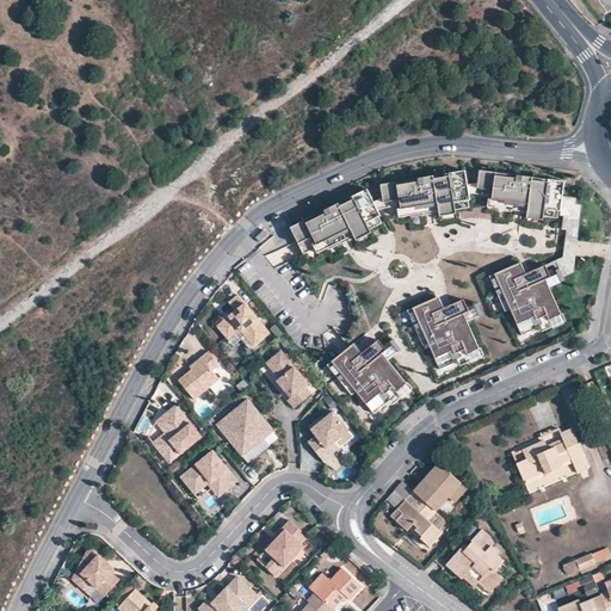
[(415,181),(382,187),(387,220),(399,218),(400,223),(417,221),(415,215),(431,211),(431,207),(433,207),(434,210),(442,209),(443,218),(460,216),(457,204),(473,202),(467,172),(419,180),(420,189),(417,190),(415,181)]
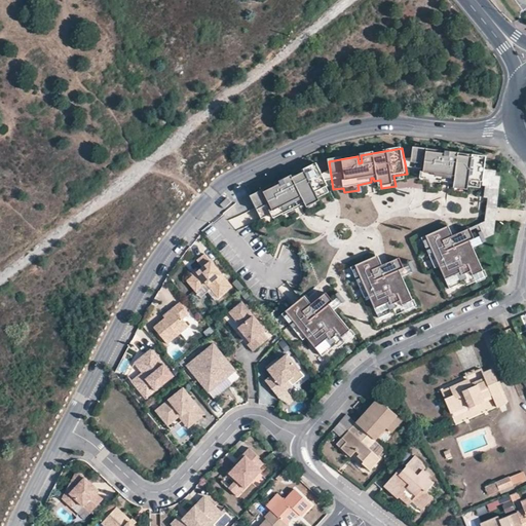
[(444,151),(415,148),(411,177),(422,178),(421,183),(435,184),(436,179),(450,181),(450,177),(453,177),(453,181),(458,181),(457,189),(472,191),(474,181),(486,183),(489,156),(447,152),(446,159),(444,159),(444,151)]
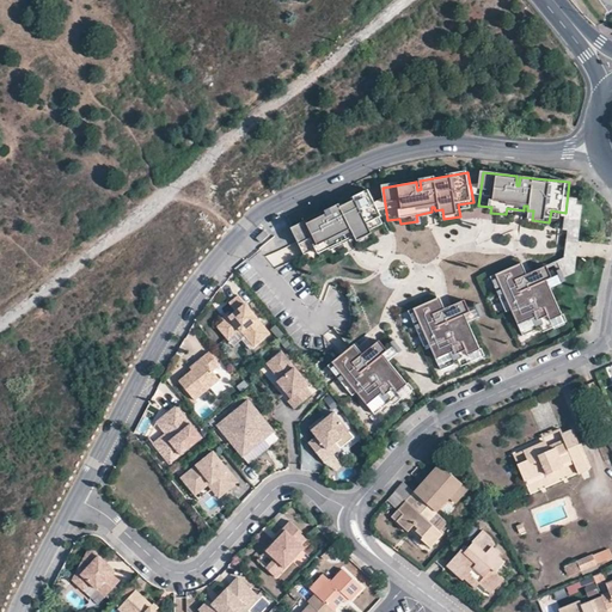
[(322,213),(289,227),(304,258),(314,254),(317,258),(331,251),(329,246),(344,239),(342,234),(346,233),(347,237),(353,234),(357,243),(373,237),(368,225),(381,219),(369,191),(324,212),(328,220),(325,221),(322,213)]
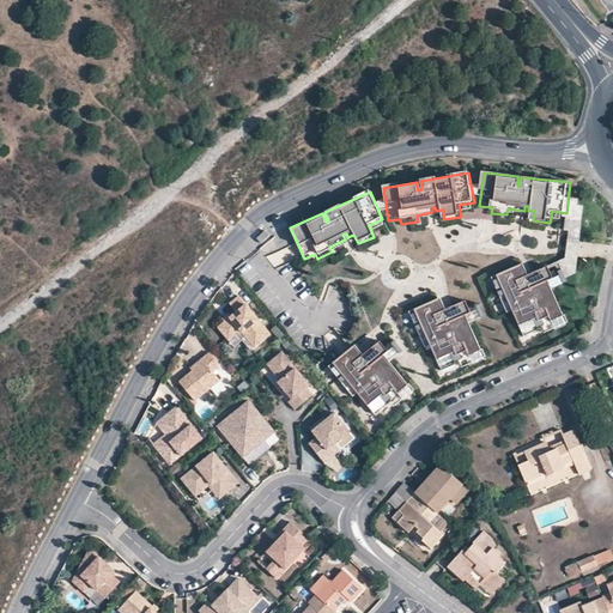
[(271,235),(266,230),(258,238),(262,243),(271,235)]
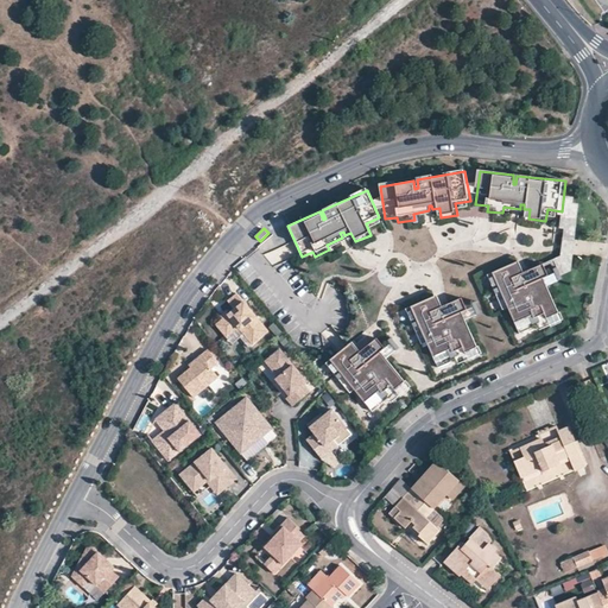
[(520,268),(494,278),(508,314),(514,311),(525,336),(568,320),(555,287),(570,282),(565,271),(553,276),(550,267),(530,276),(527,270),(521,272),(520,268)]
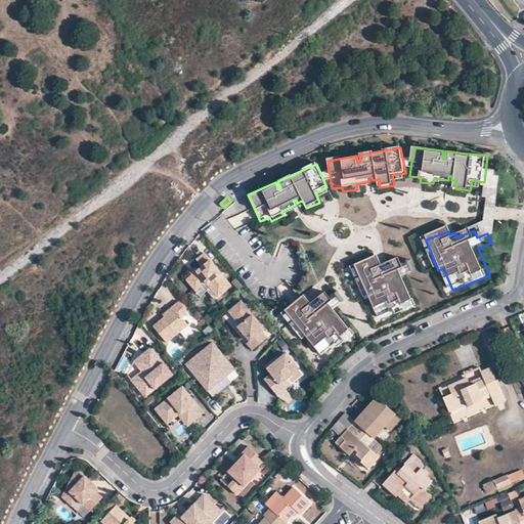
[(231,287),(205,254),(205,253),(195,260),(202,267),(197,271),(191,275),(186,280),(195,292),(206,282),(218,298),(231,287)]
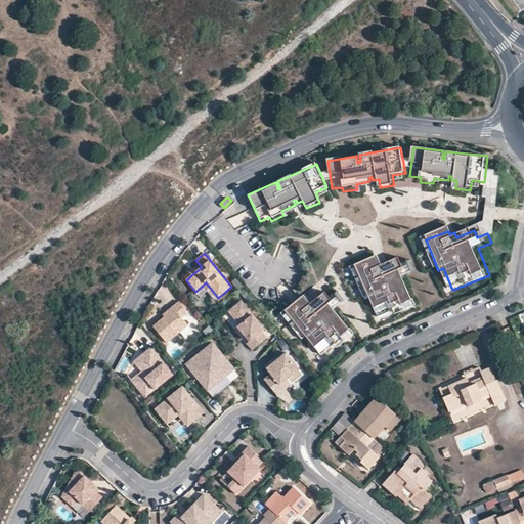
[(374,257),(352,265),(364,296),(369,294),(379,315),(416,301),(404,274),(418,269),(413,260),(403,264),(400,256),(383,263),(381,258),(376,260),(374,257)]
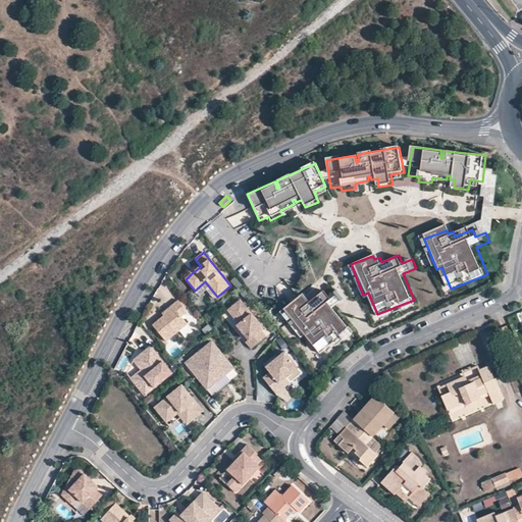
[(299,298),(280,312),(300,337),(304,334),(318,353),(350,329),(332,306),(344,298),(337,290),(328,297),(324,290),(309,302),(306,298),(301,301),(299,298)]
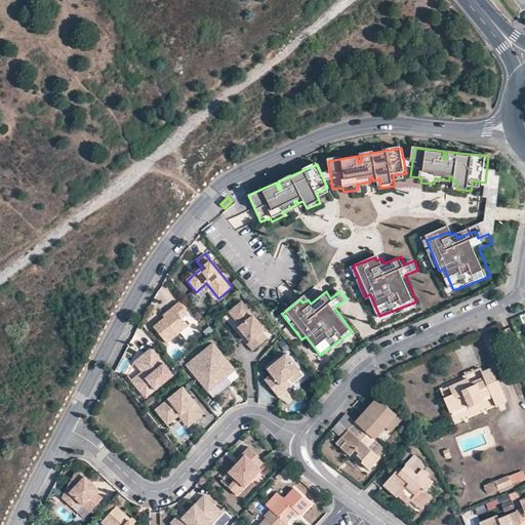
[(191,314),(182,303),(174,308),(176,311),(167,318),(155,327),(169,345),(191,327),(185,320),(191,314)]
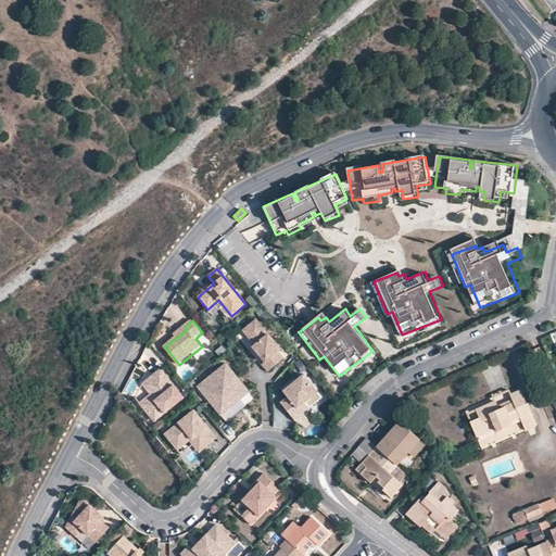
[(279,349),(256,320),(240,332),(253,348),(252,348),(256,352),(254,354),(262,363),(258,366),(264,373),(280,359),(275,353),(279,349)]
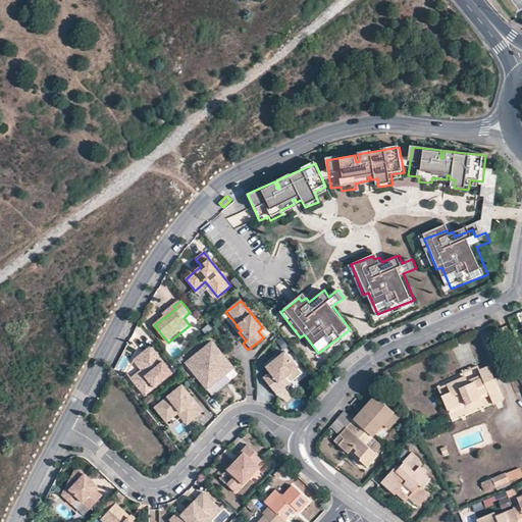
[(175,309),(173,306),(164,314),(166,316),(175,309)]
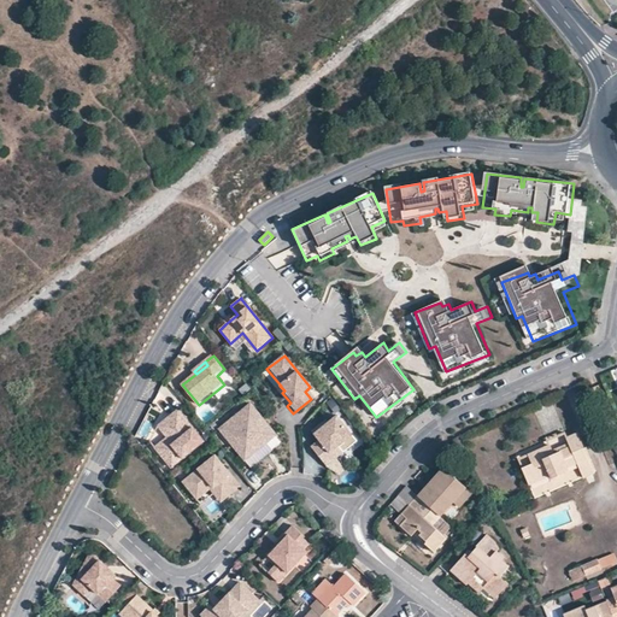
[(276,435),(251,404),(218,429),(244,460),(276,435)]
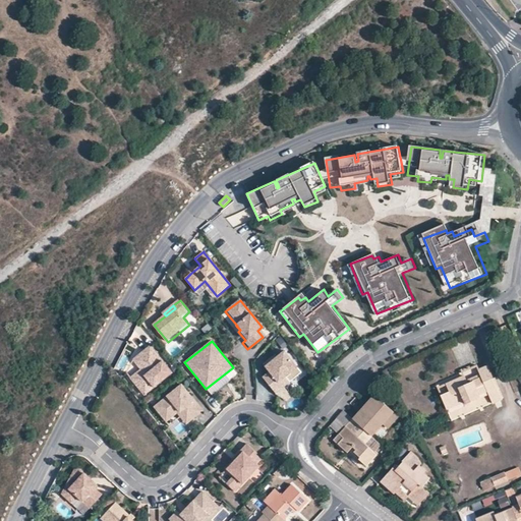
[(171,372),(150,346),(133,359),(141,369),(146,374),(135,383),(145,394),(171,372)]
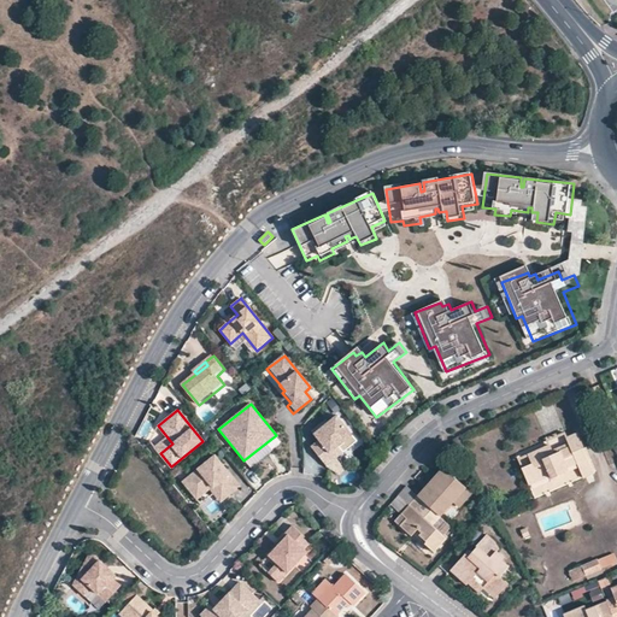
[(353,436),(336,416),(329,422),(323,427),(321,424),(312,432),(319,440),(311,447),(328,466),(338,477),(344,472),(334,462),(341,454),(338,450),(341,445),(353,436)]
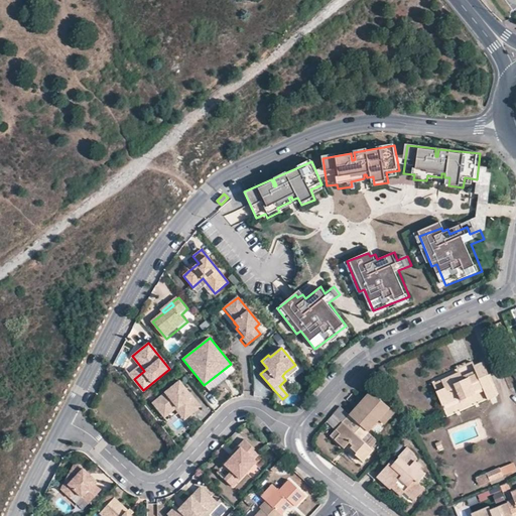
[(119,352),(116,363),(124,365),(127,354),(119,352)]
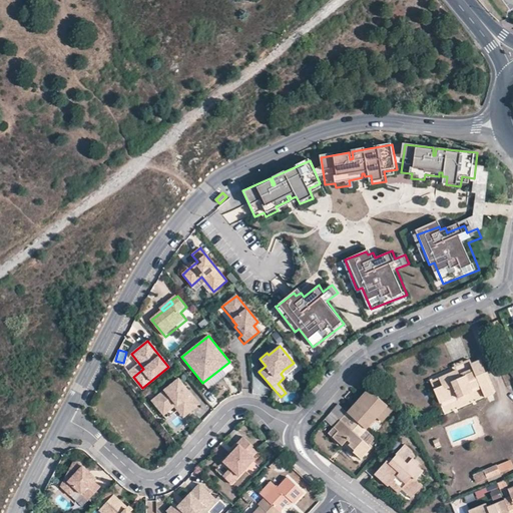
[(456,395),(458,398),(472,391),(471,388),(479,385),(480,388),(484,397),(494,393),(480,360),(471,364),(473,371),(460,377),(457,370),(439,378),(442,386),(434,389),(439,402),(456,395)]
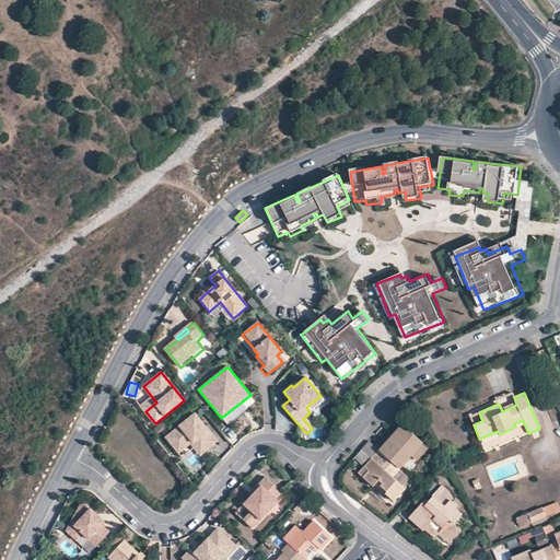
[(499,404),(502,411),(516,405),(514,397),(512,394),(497,399),(499,404)]
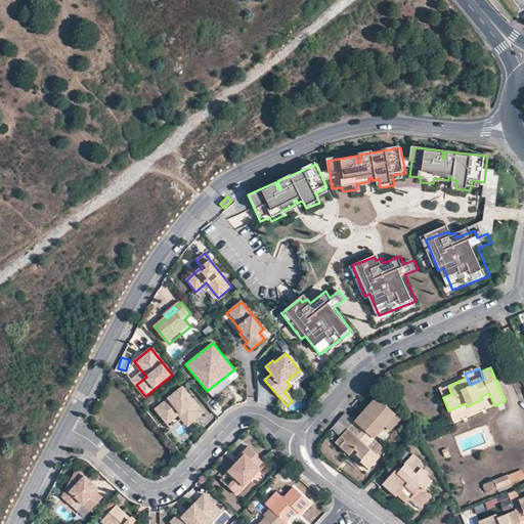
[(142,372),(131,380),(136,385),(146,377),(142,372)]
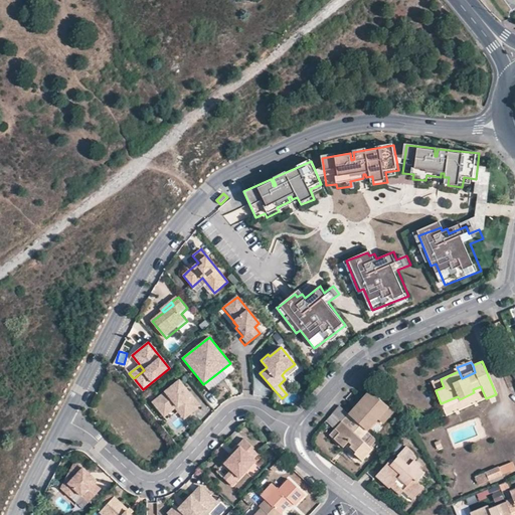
[(433,383),(436,390),(444,387),(441,379),(433,383)]
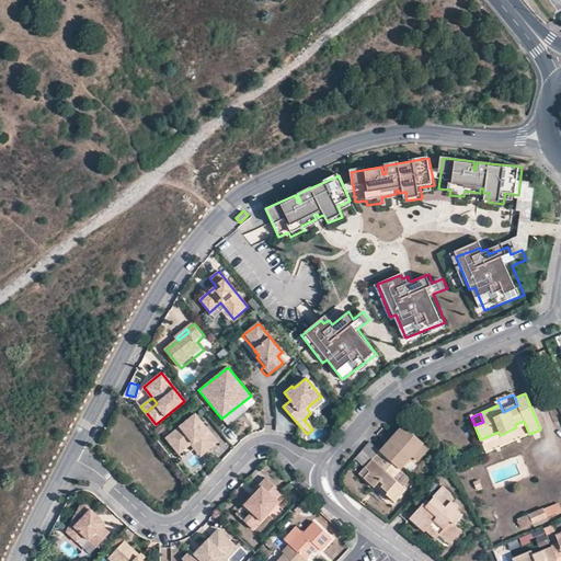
[(202,422),(195,414),(165,438),(179,454),(191,445),(193,443),(196,447),(203,443),(209,450),(218,443),(204,425),(203,426),(201,423),(202,422)]
